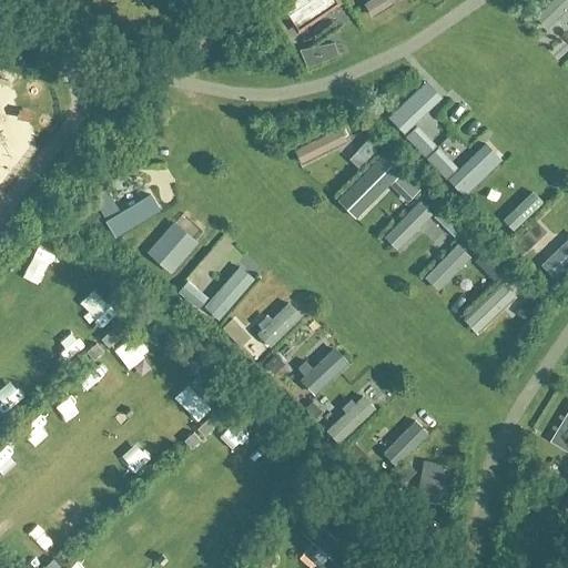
[(273,0),(296,33),(342,2),(340,0),(273,0)]
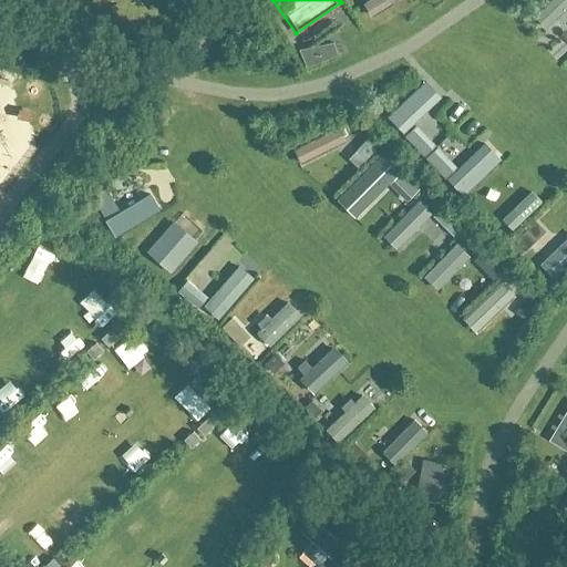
[(367,0),(363,2),(372,16),(393,2),(393,1),(394,0),(367,0)]
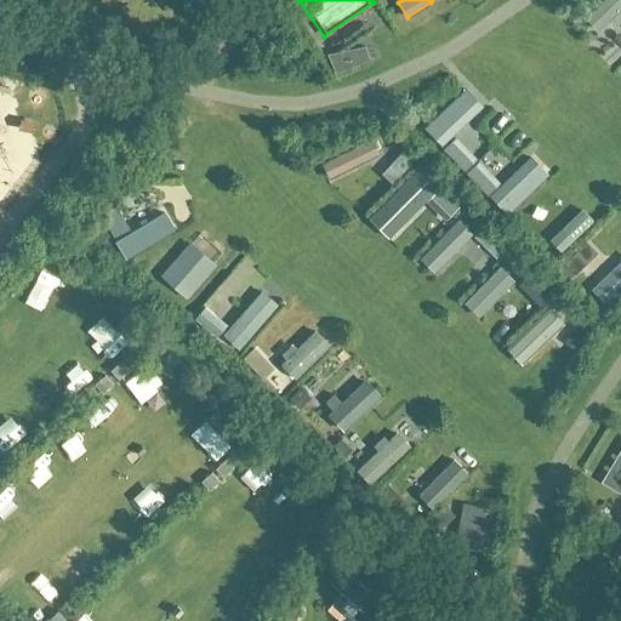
[(620,0),(603,0),(585,18),(599,34),(620,12),(620,0)]
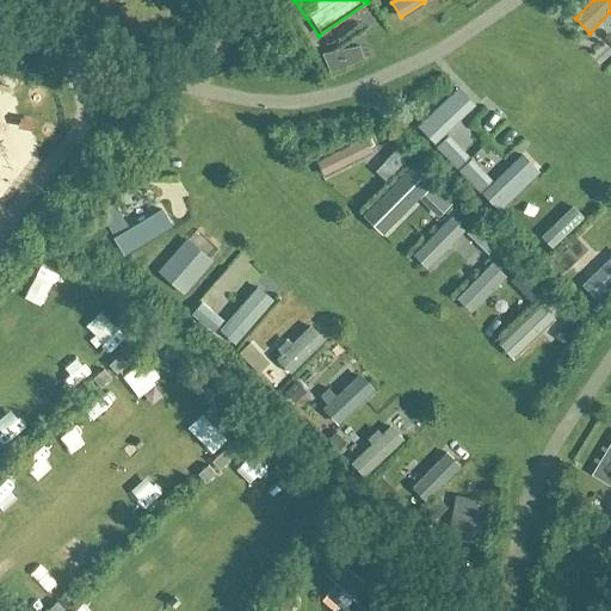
[(362,39),(329,49),(334,67),(366,57),(362,39)]
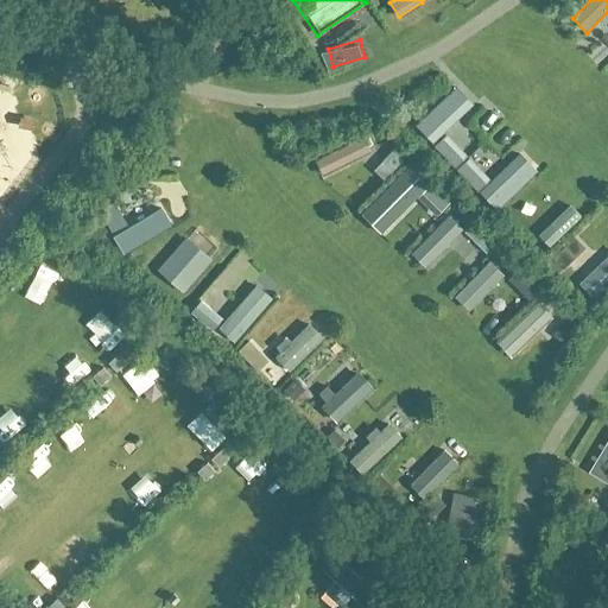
[(455,89),(416,128),(434,146),(473,107),(455,89)]
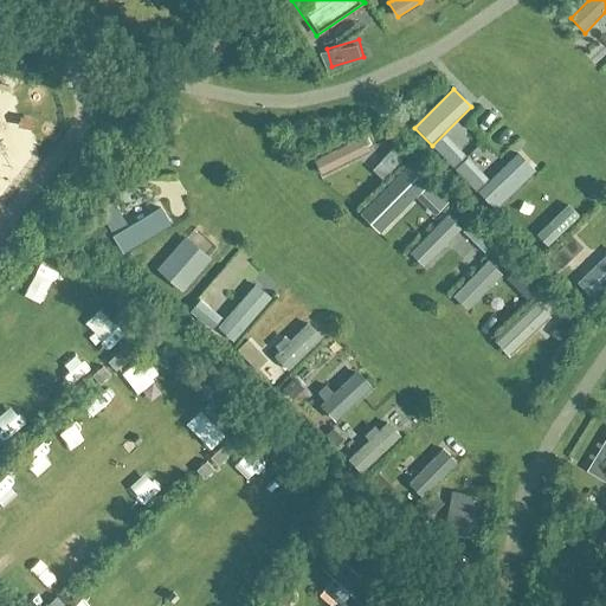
[(445,137),(432,150),(476,194),(489,181),(445,137)]
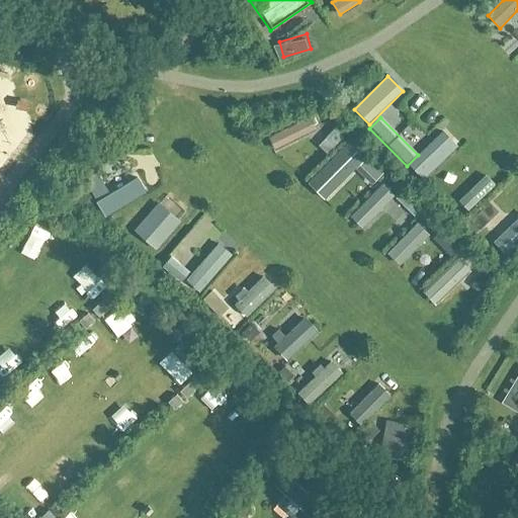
[(312,119),(269,140),(275,153),(318,133),(312,119)]
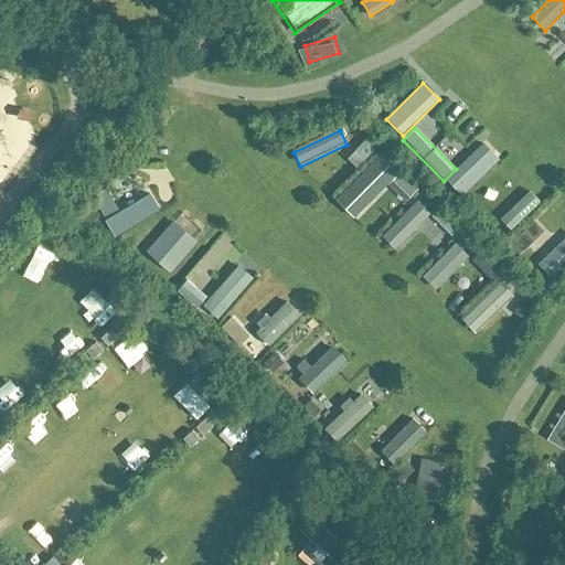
[(364,141),(348,160),(358,169),(374,150),(364,141)]
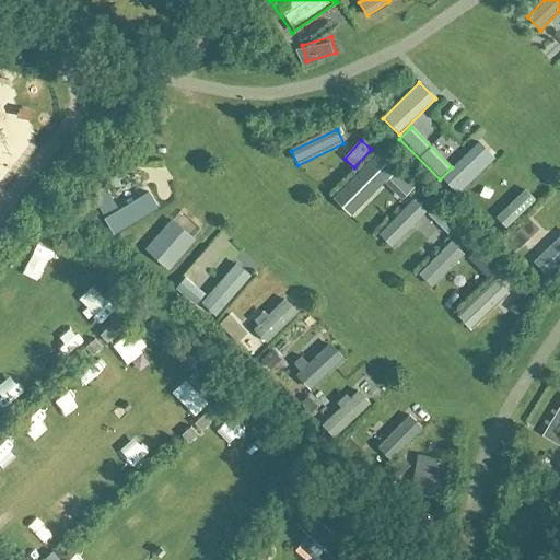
[(441,181),(456,196),(497,158),(481,142),(441,181)]
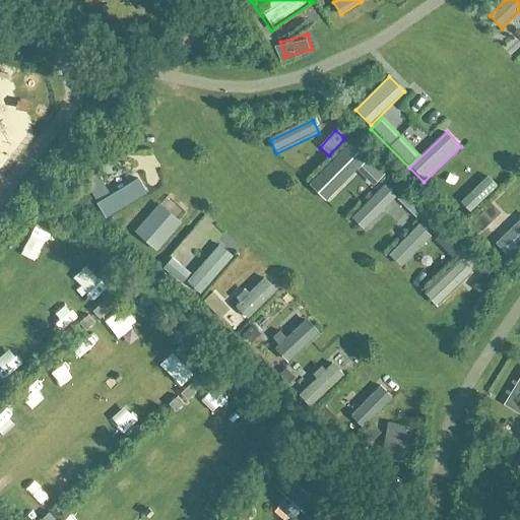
[(91,186),(104,206),(134,189),(122,169),(91,186)]
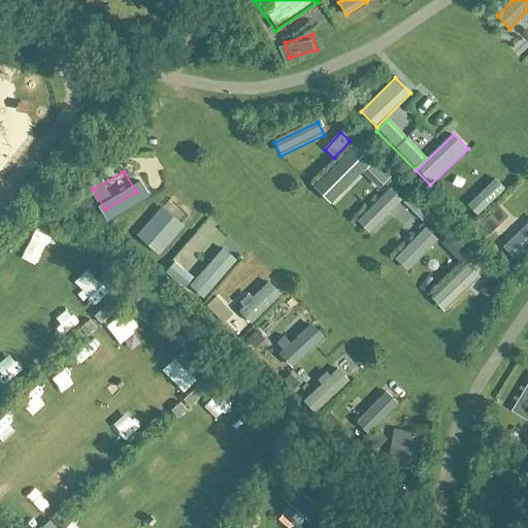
[(480,226),(489,236),(509,218),(500,207),(480,226)]
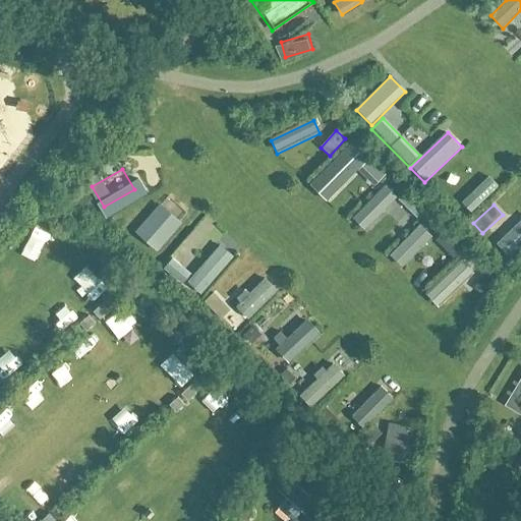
[(520,218),(497,241),(510,255),(520,244),(520,218)]
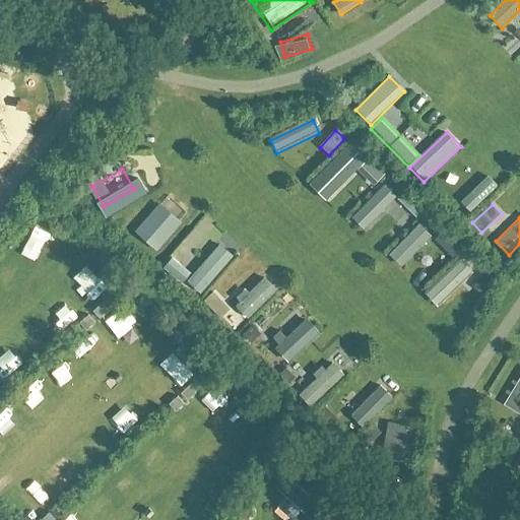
[(171,256),(163,265),(198,298),(235,258),(219,244),(191,274),(171,256)]
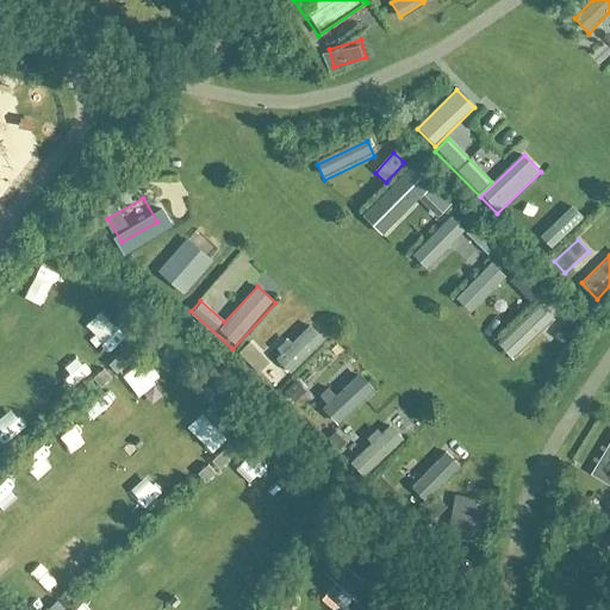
[(119,354),(110,363),(113,368),(123,359),(119,354)]
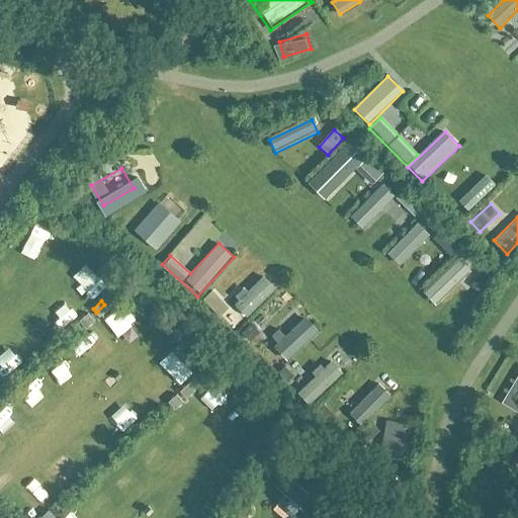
[(104,305),(96,313),(99,316),(107,309),(104,305)]
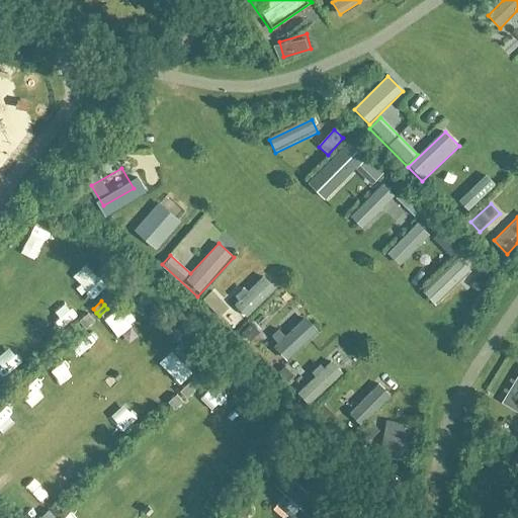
[(88,313),(79,321),(82,324),(91,317),(88,313)]
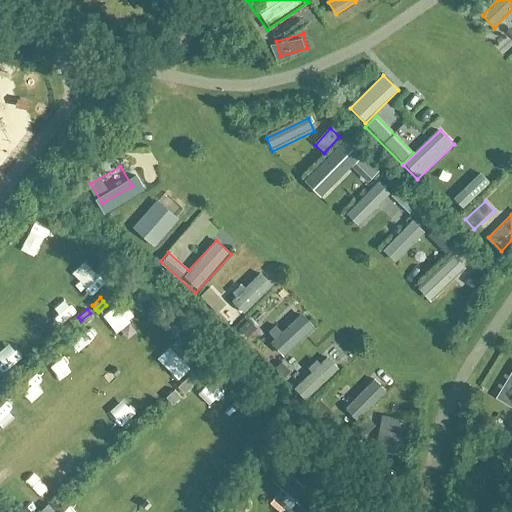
[(93,316),(90,313),(81,320),(85,324),(93,316)]
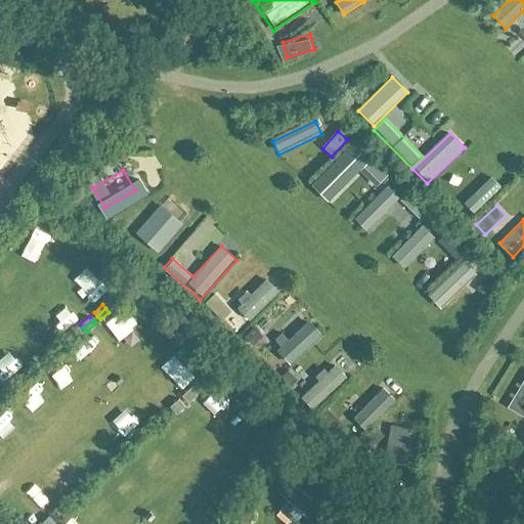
[(185,398),(193,391),(190,387),(182,395),(185,398)]
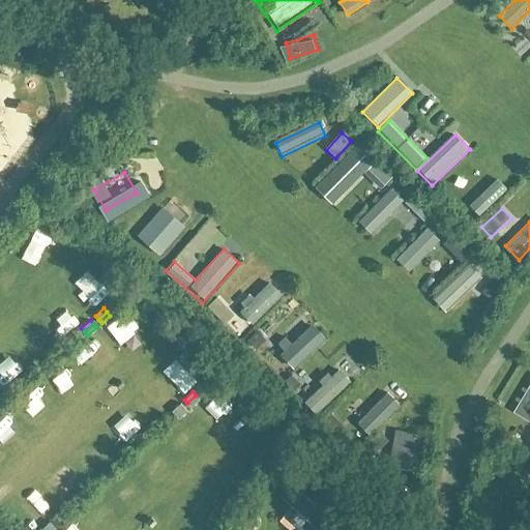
[(388,394),(357,427),(370,438),(401,406),(388,394)]
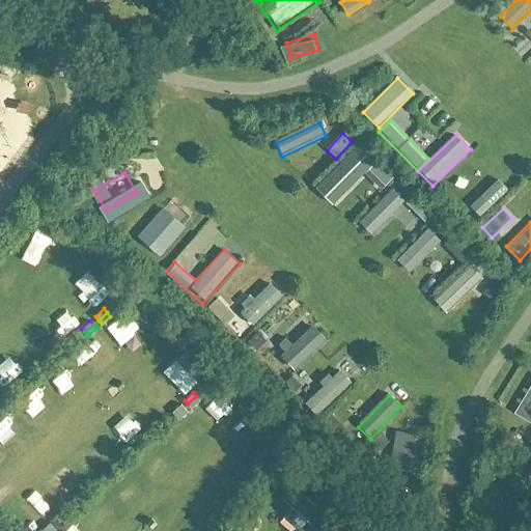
[(200,399),(196,396),(188,403),(191,408),(200,399)]
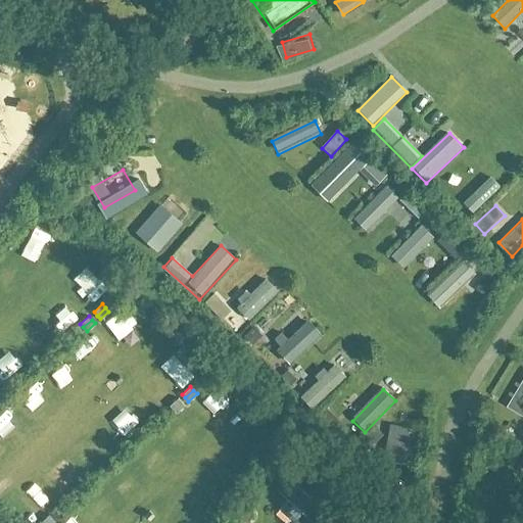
[(178,397),(170,405),(173,409),(181,400),(178,397)]
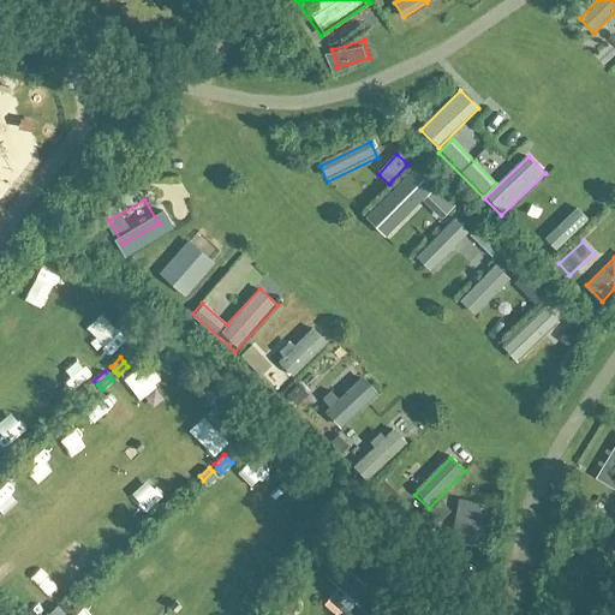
[(213,471),(203,481),(207,484),(216,476),(213,471)]
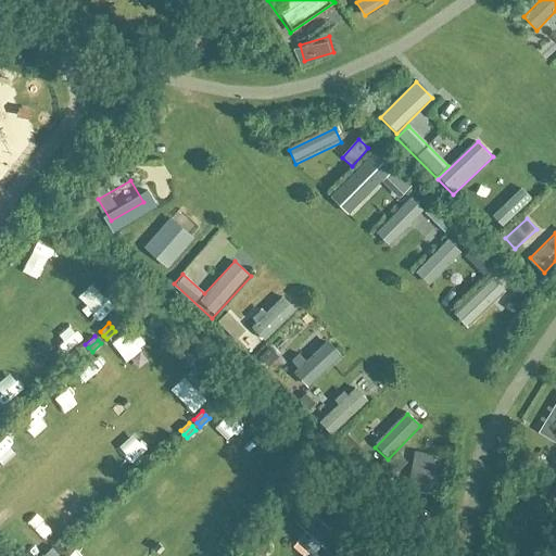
[(444,453),(416,447),(408,487),(437,492),(444,453)]
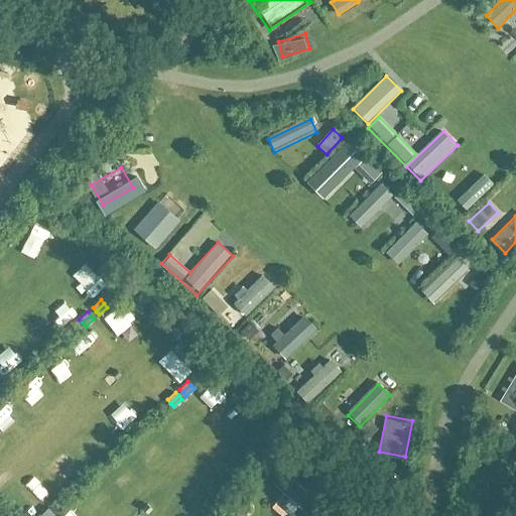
[(38,481),(28,491),(40,505),(51,495),(38,481)]
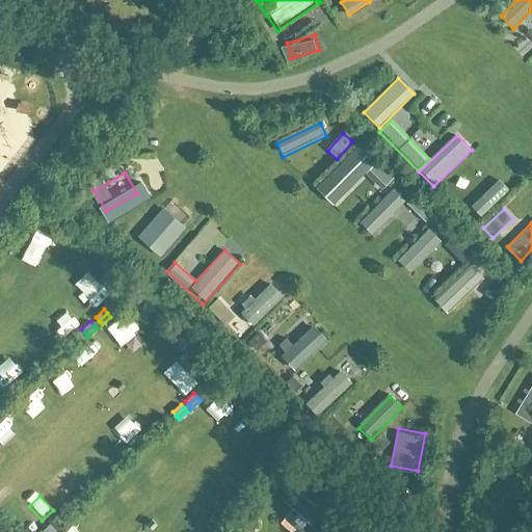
[(302,498),(294,506),(300,512),(292,520),(303,531),(331,531),(335,530),(302,498)]
